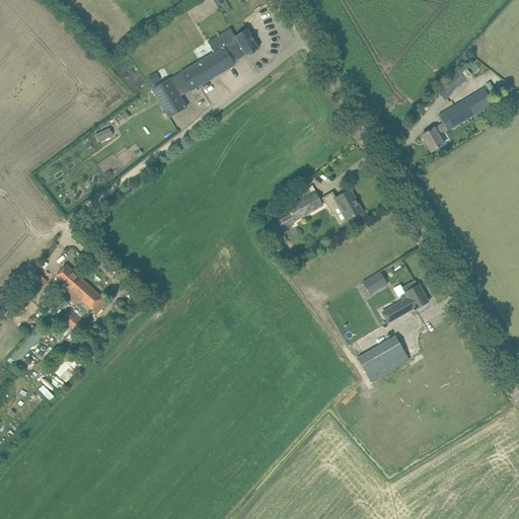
[(179,97),(234,65),(232,63),(245,55),(245,56),(257,49),(246,30),(235,36),(230,28),(208,42),(214,53),(152,89),(168,118),(186,107),(179,97)]
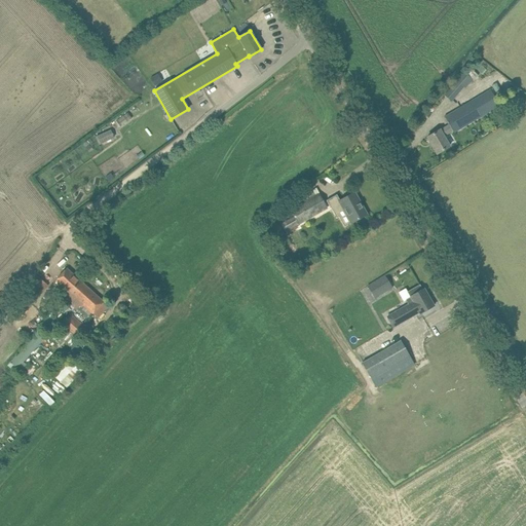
[(478,75),(468,67),(445,96),(452,102),(464,87),(473,79),(474,80),(478,75)]
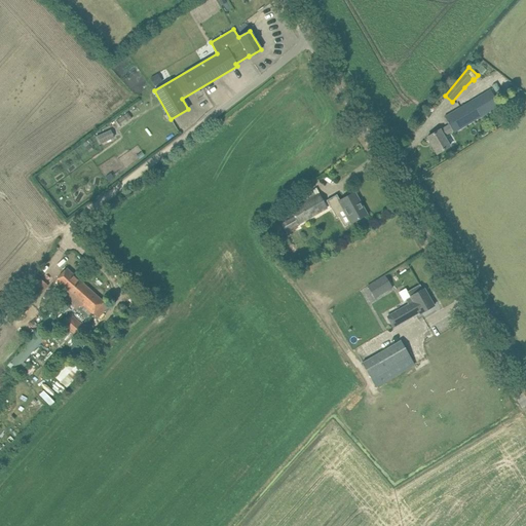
[(151,78),(155,85),(163,81),(158,74),(151,78)]
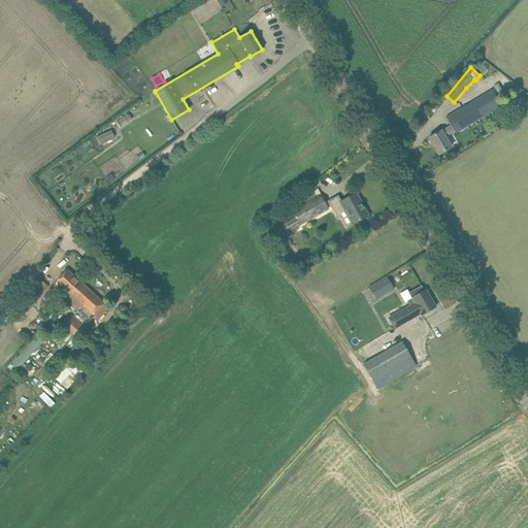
[(446,117),(451,125),(455,131),(456,133),(502,106),(493,90),(446,117)]
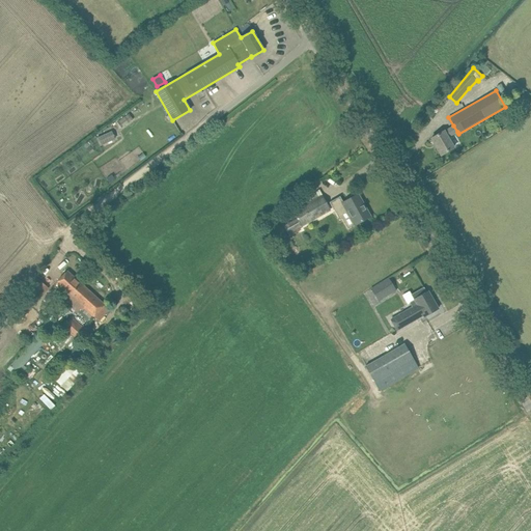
[(457,132),(453,126),(444,132),(444,131),(430,139),(441,156),(454,148),(448,137),(457,132)]
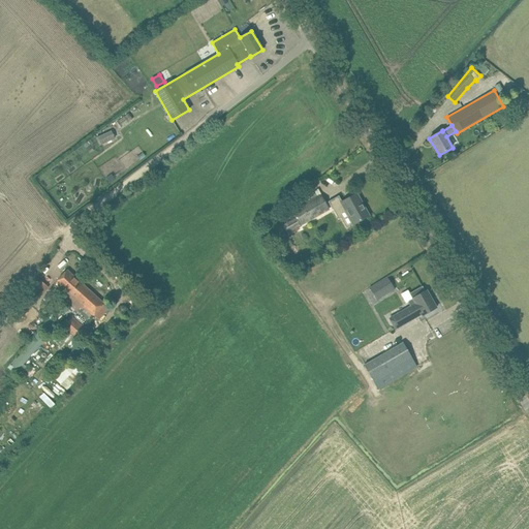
[(95,137),(97,141),(99,146),(115,138),(112,130),(95,137)]
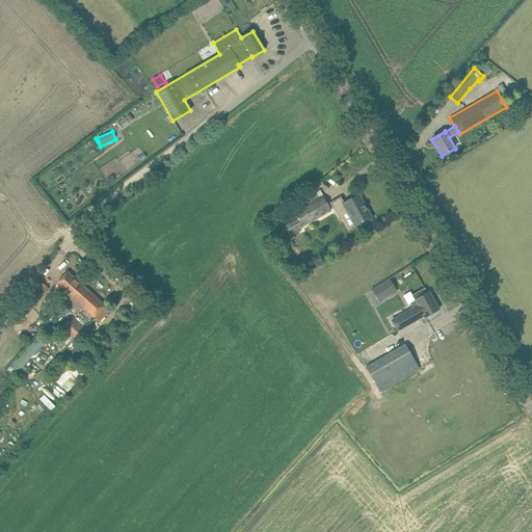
[(341,217),(348,213),(355,225),(371,217),(370,216),(369,216),(362,205),(363,204),(358,195),(335,208),(341,217)]
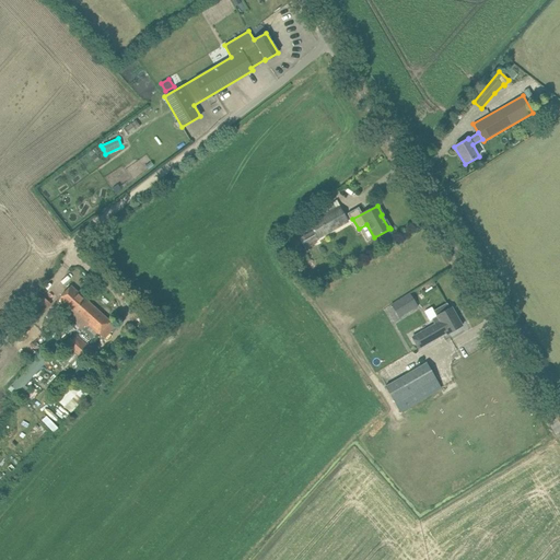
[(307,224),(312,231),(299,237),(305,249),(318,242),(316,240),(347,222),(338,207),(307,224)]
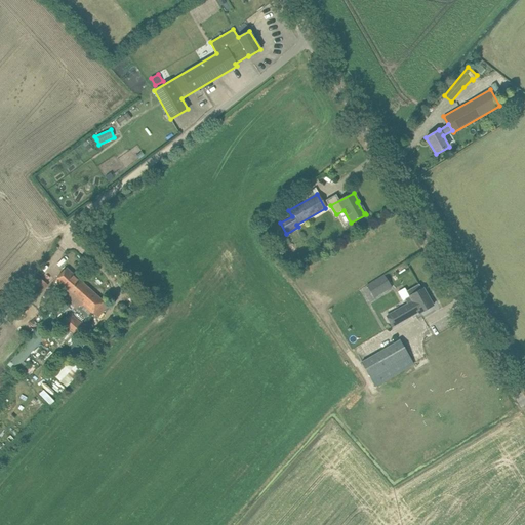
[(285,251),(281,245),(276,249),(281,255),(285,251)]
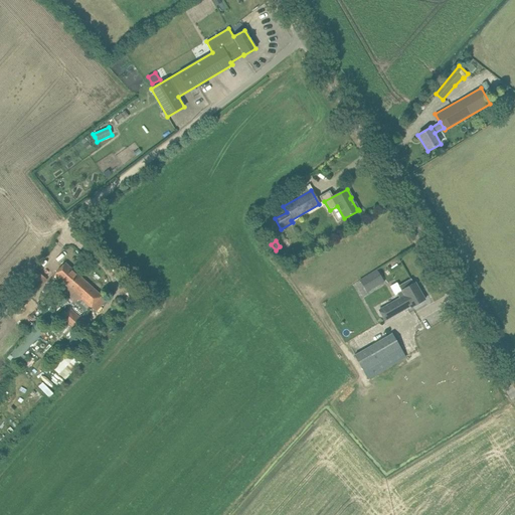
[(58,290),(62,293),(77,275),(65,263),(53,276),(63,284),(58,290)]
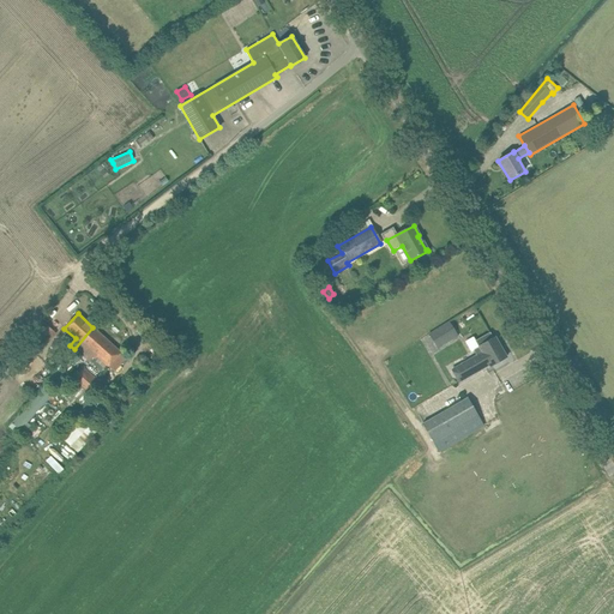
[(134,313),(132,315),(140,324),(144,320),(134,313)]
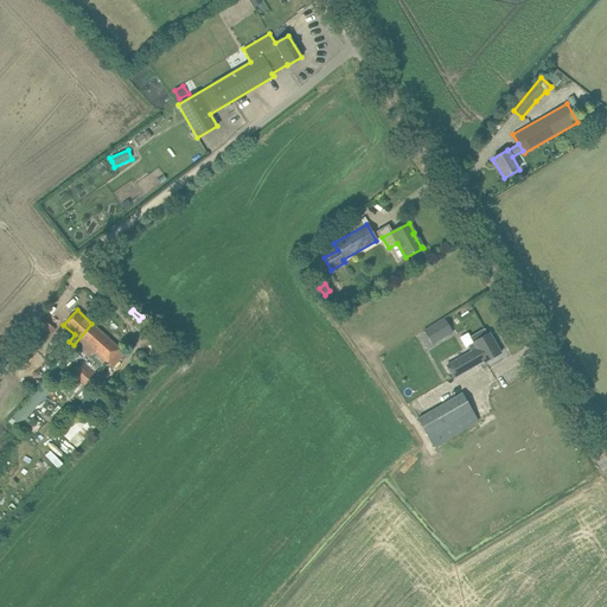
[(433,344),(452,332),(443,318),(425,330),(433,344)]
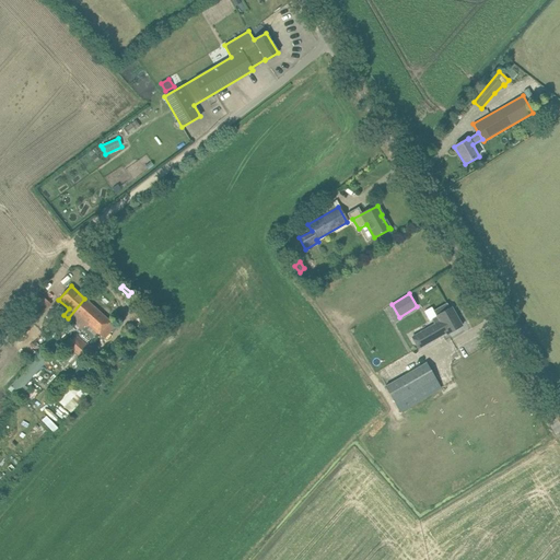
[(7,329),(19,340),(50,305),(38,294),(7,329)]
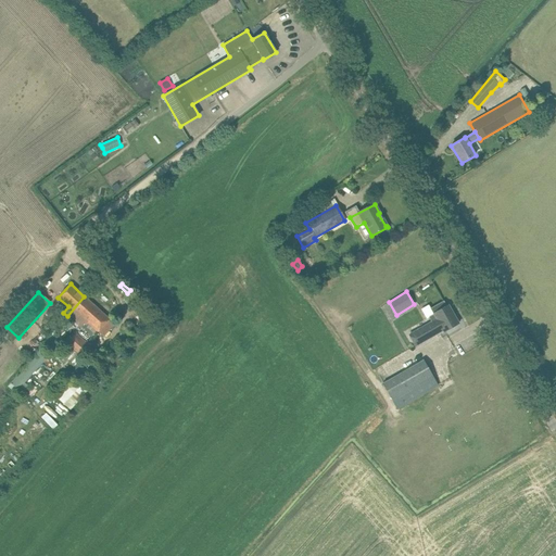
[(84,297),(67,316),(81,328),(86,323),(97,332),(109,319),(84,297)]
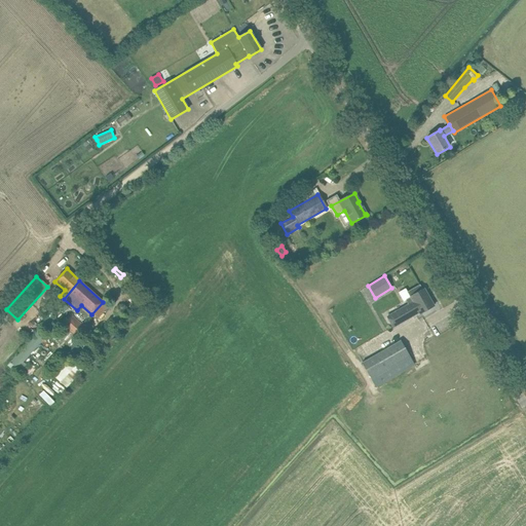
[(420,314),(425,311),(434,306),(423,289),(422,290),(419,285),(407,292),(410,297),(406,300),(409,304),(387,316),(392,328),(419,312),(420,314)]
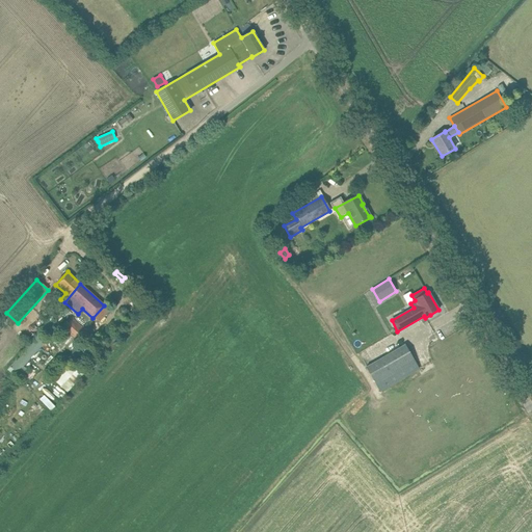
[(87,331),(72,319),(61,330),(63,331),(53,343),(61,350),(65,345),(72,350),(78,342),(79,342),(87,331)]
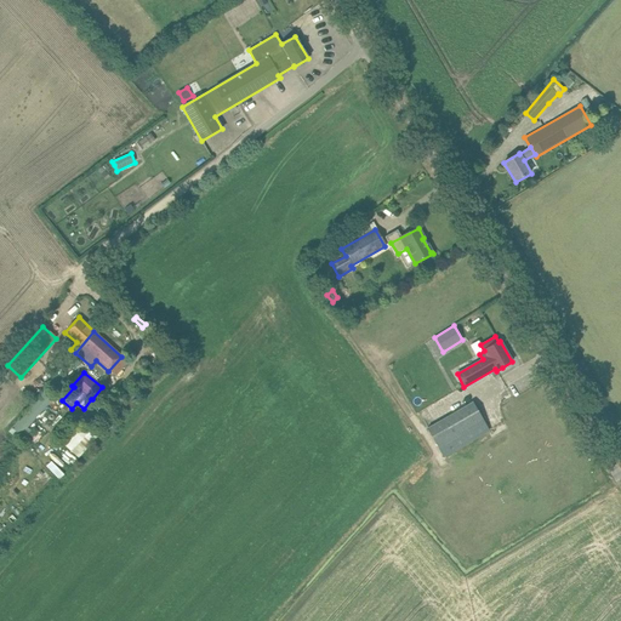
[(56,375),(47,386),(55,391),(63,380),(56,375)]
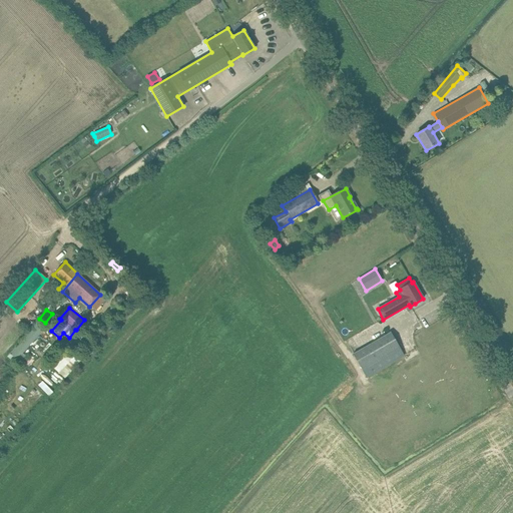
[(35,323),(8,351),(17,359),(43,331),(35,323)]
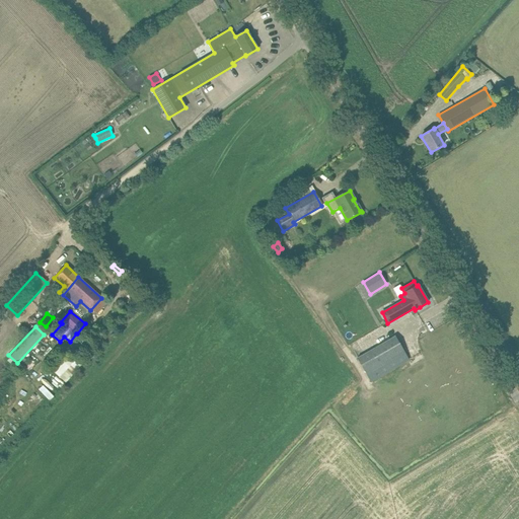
[(357,358),(370,381),(409,360),(395,337),(357,358)]
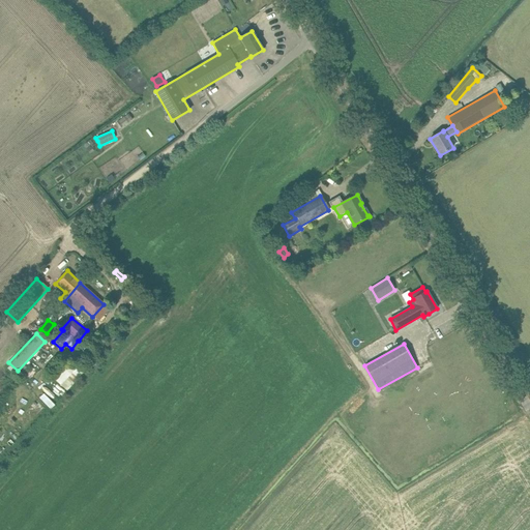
[(54,381),(66,390),(81,372),(67,362),(54,381)]
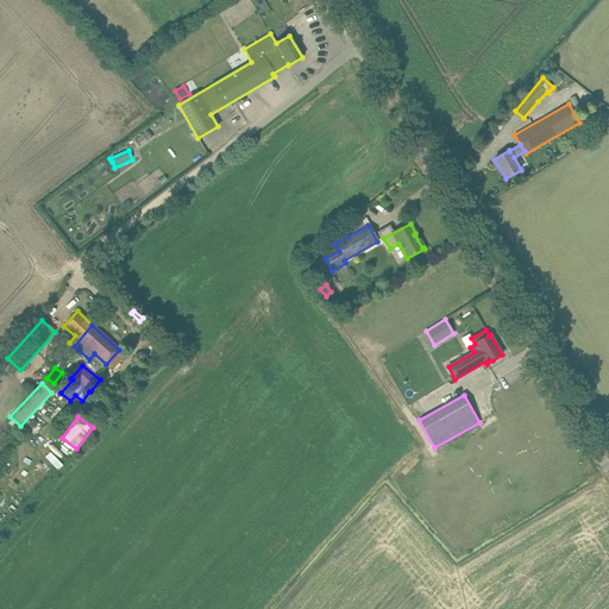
[(50,452),(45,456),(56,469),(61,464),(50,452)]
